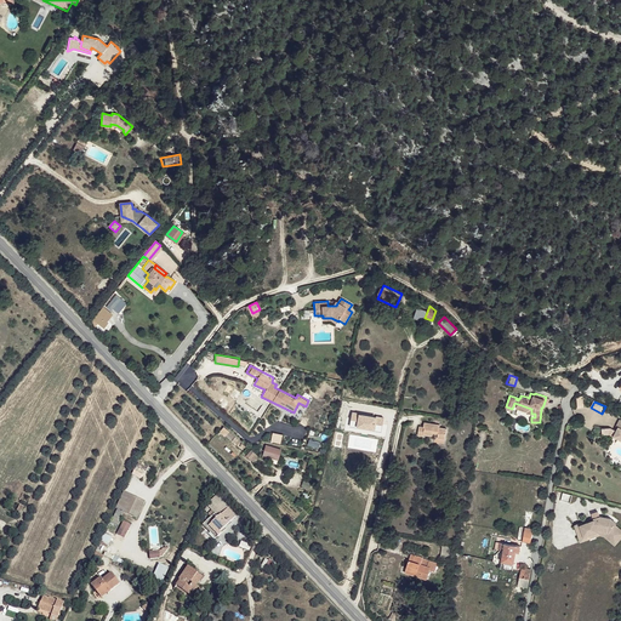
[(425,427),(420,427),(419,436),(423,437),(423,434),(432,437),(433,433),(439,434),(438,439),(445,440),(448,429),(439,428),(440,425),(425,422),(425,427)]
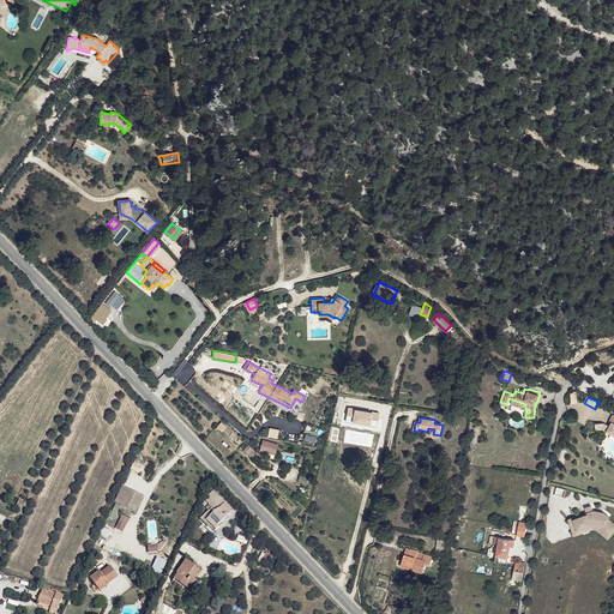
[(220,421),(216,426),(222,432),(226,427),(220,421)]
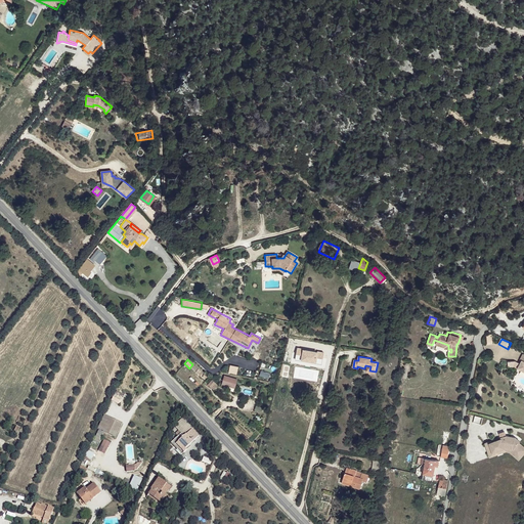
[(228,373),(236,375),(238,366),(230,364),(228,373)]
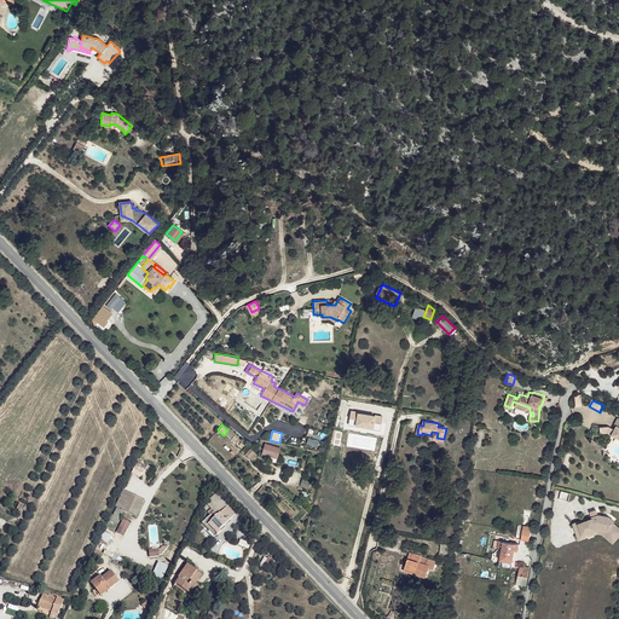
[(281,449),(265,444),(261,455),(277,458),(281,449)]
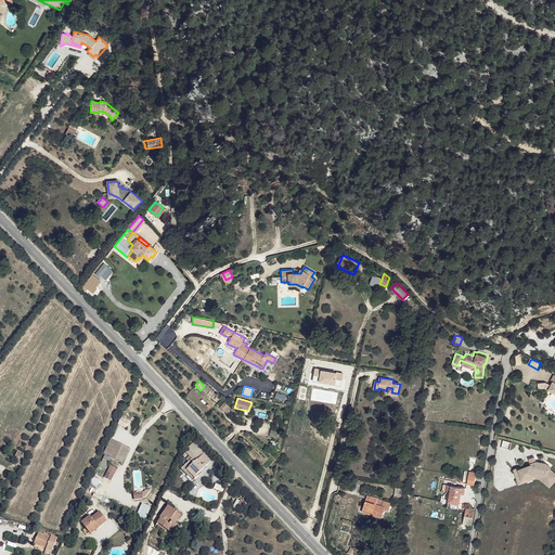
[(229,405),(224,402),(219,408),(223,411),(229,405)]
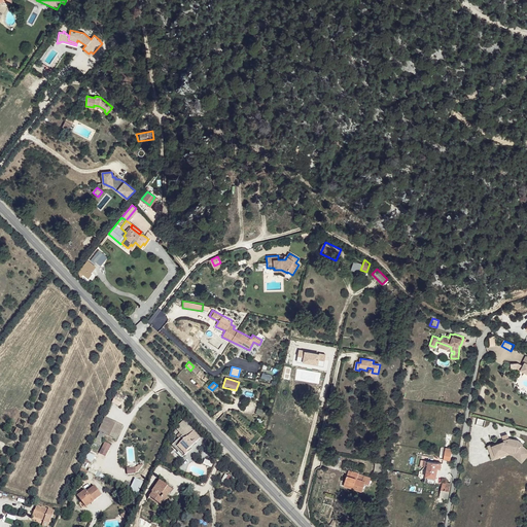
[(116,394),(113,405),(120,407),(121,399),(129,401),(130,397),(116,394)]
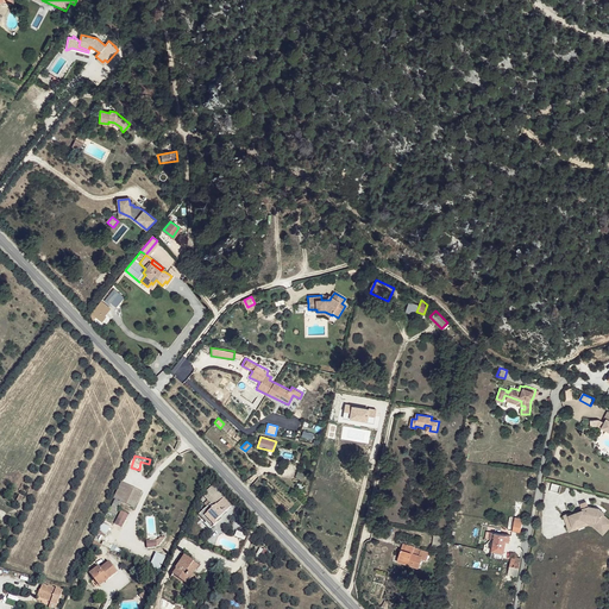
[(144,491),(123,482),(114,498),(136,508),(144,491)]
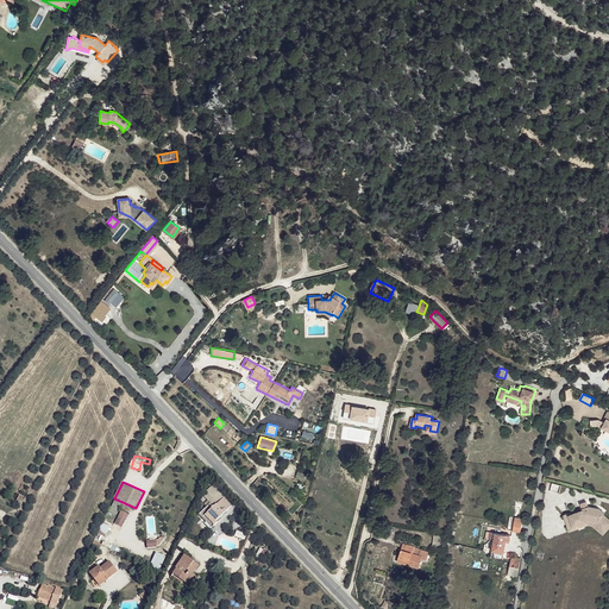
[(214,508),(224,498),(217,493),(207,501),(208,501),(211,503),(214,508)]
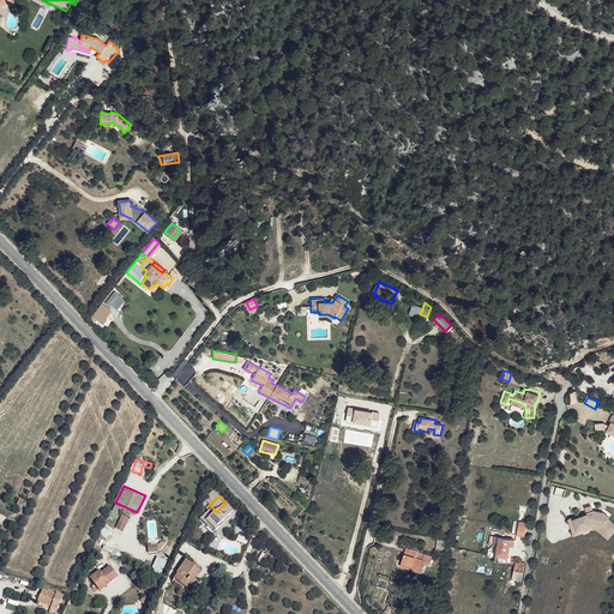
[(233,511),(226,503),(216,512),(212,507),(209,511),(200,519),(214,533),(224,523),(222,521),(233,511)]
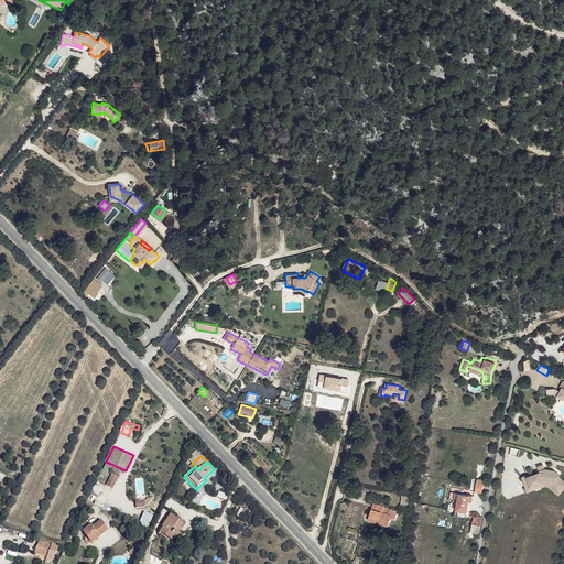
[(529,475),(522,477),(528,492),(544,486),(550,488),(559,496),(563,489),(563,481),(559,477),(560,476),(555,472),(545,469),(544,469),(541,472),(539,472),(540,474),(529,477),(529,475)]
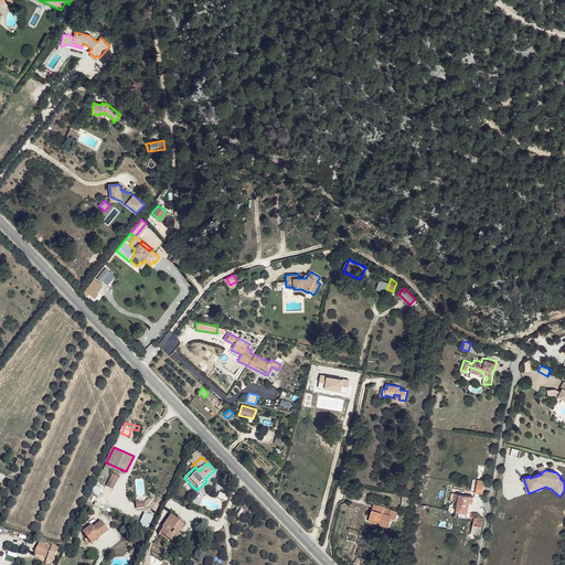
[(114,489),(118,477),(110,473),(106,487),(114,489)]
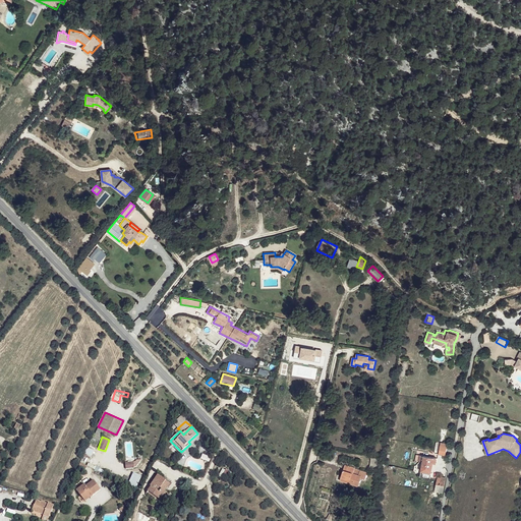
[(448,445),(441,443),(439,455),(446,456),(448,445)]
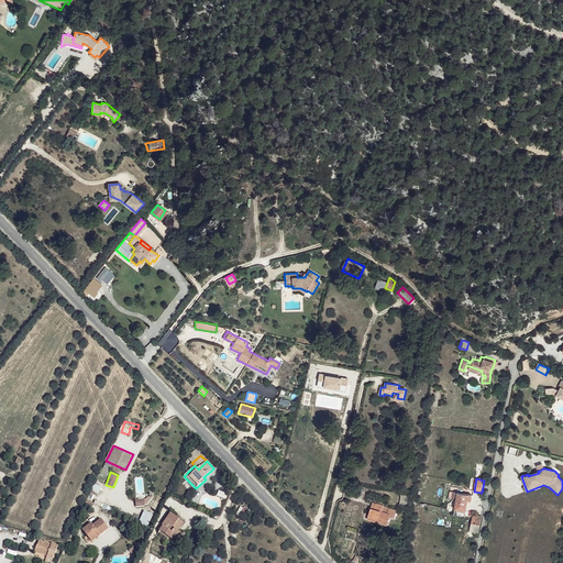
[(473,495),(453,492),(453,498),(456,498),(455,509),(466,511),(467,500),(472,501),(473,495)]
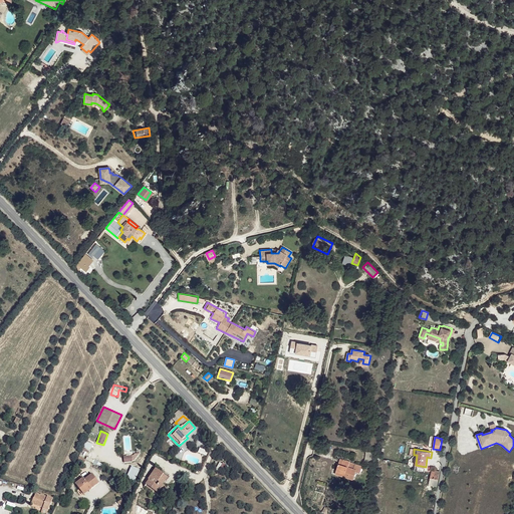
[(85,460),(78,457),(76,461),(75,463),(82,466),(85,460)]
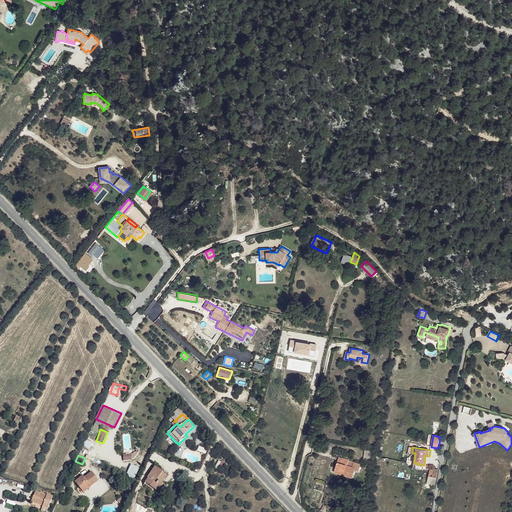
[(349,460),(339,457),(335,469),(344,471),(343,475),(353,478),(355,470),(363,472),(365,465),(349,461),(349,460)]
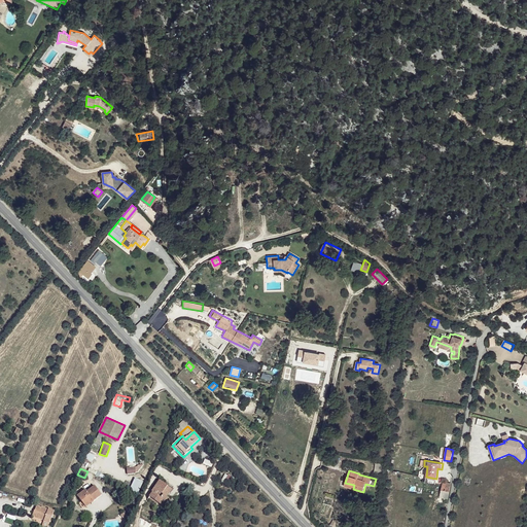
[(129,491),(138,494),(143,482),(134,479),(129,491)]
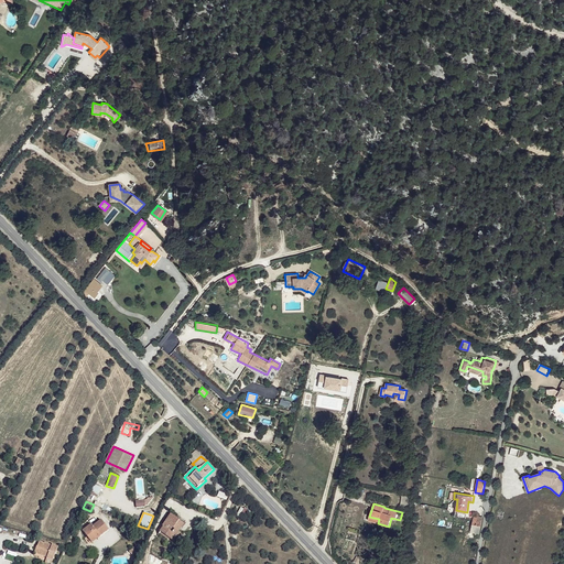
[(173,534),(176,538),(177,539),(181,534),(177,532),(183,524),(179,521),(179,520),(171,514),(162,527),(163,528),(160,532),(170,540),(173,534)]
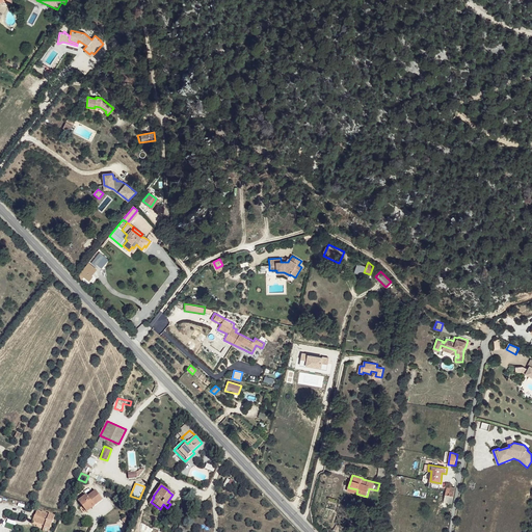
[(456,487),(447,486),(444,502),(453,503),(456,487)]
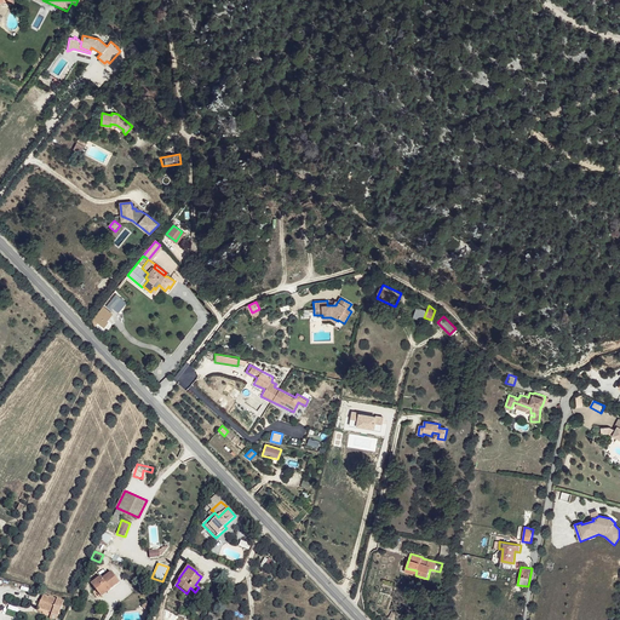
[(91,584),(98,593),(108,587),(110,590),(119,583),(112,572),(102,579),(101,577),(91,584)]
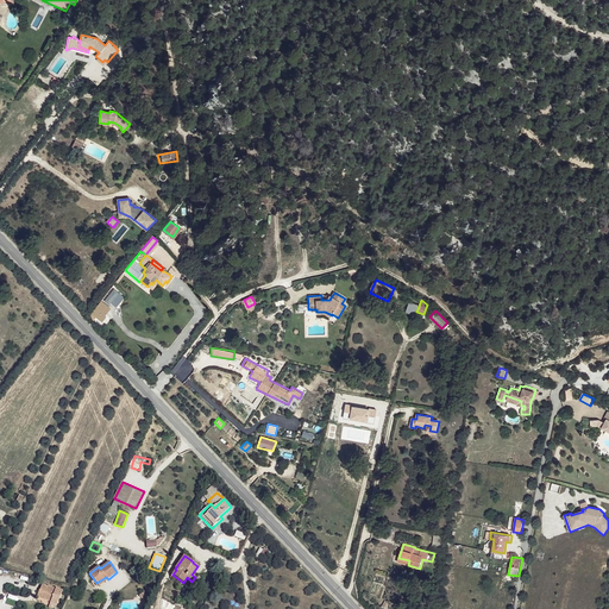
[(39,597),(49,601),(52,590),(43,586),(39,597)]
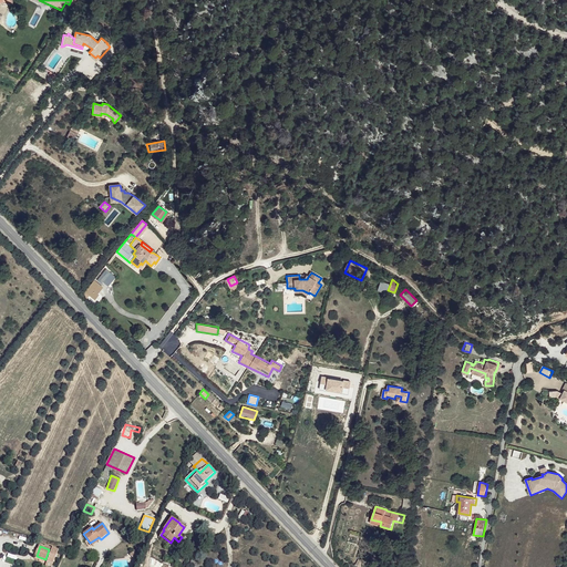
[(52,566),(60,550),(52,548),(45,566),(48,566),(52,566)]
